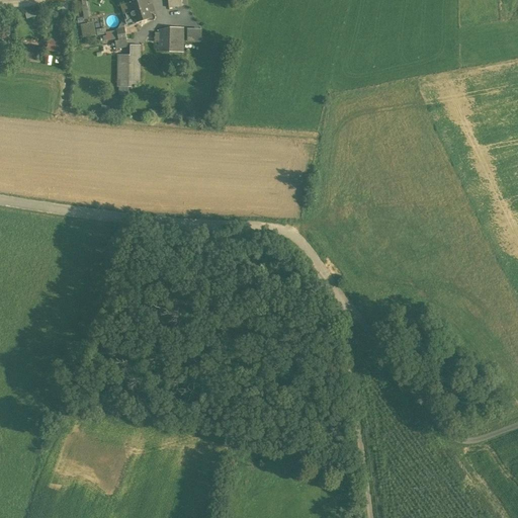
[(139,0),(131,3),(137,22),(154,17),(152,12),(155,11),(152,3),(149,4),(148,0),(139,0)]
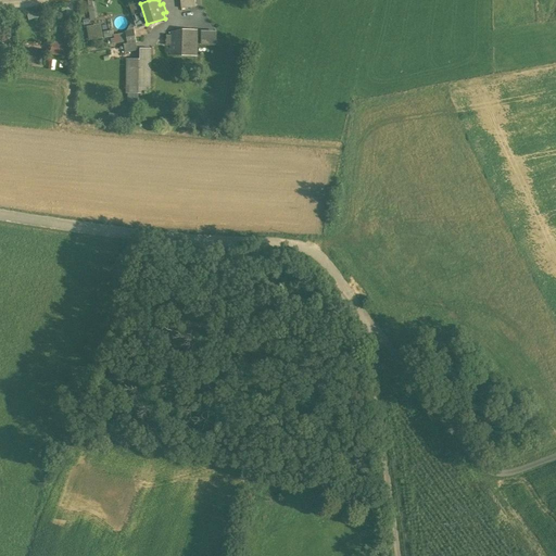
[(140,26),(147,24),(140,3),(134,5),(140,26)]
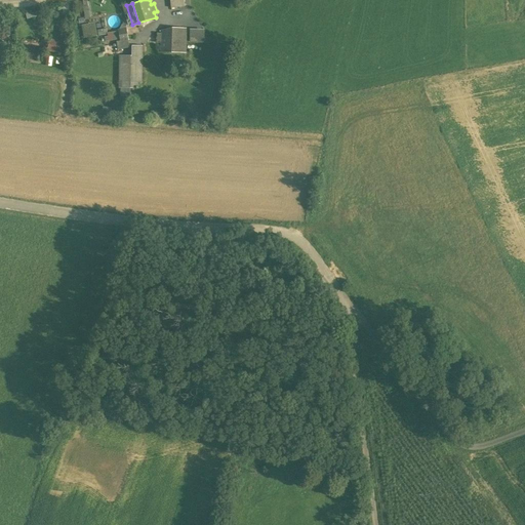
[(119,30),(121,40),(129,39),(127,28),(119,30)]
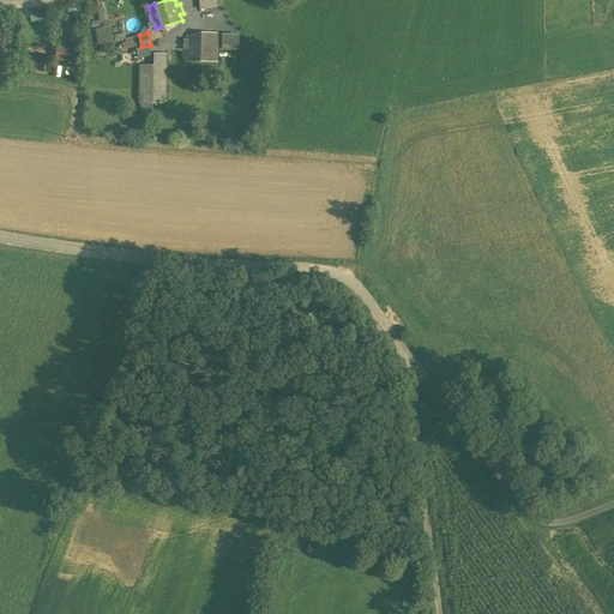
[(241,48),(241,34),(224,32),(224,48),(241,48)]
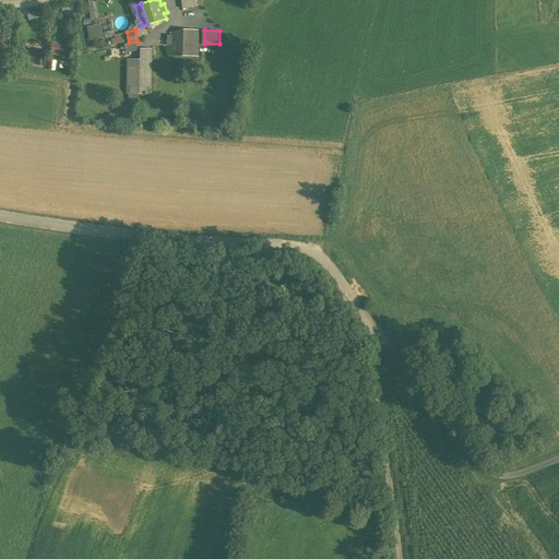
[(173,33),(173,55),(182,56),(183,33),(173,33)]
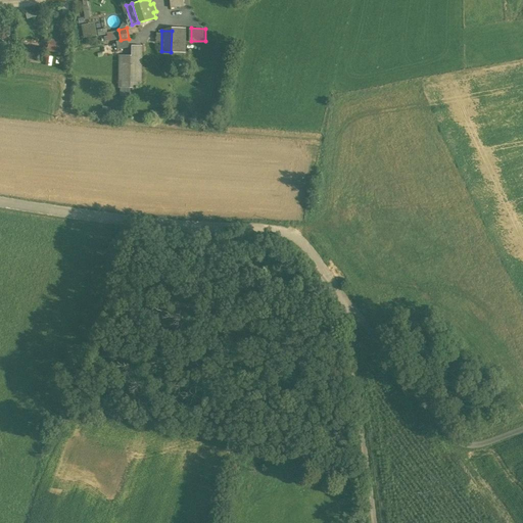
[(89,38),(76,39),(78,50),(91,48),(89,38)]
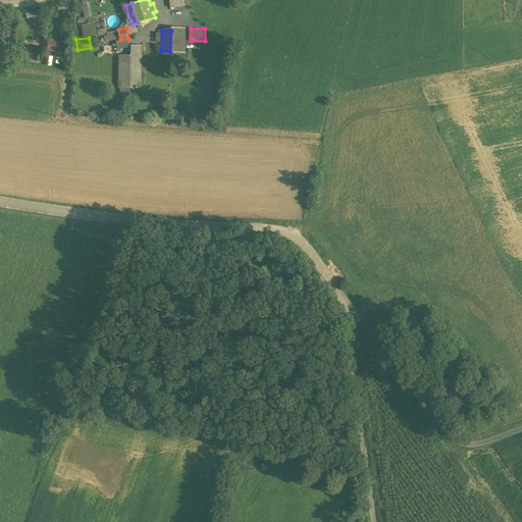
[(116,41),(118,48),(129,46),(128,39),(120,40),(116,41)]
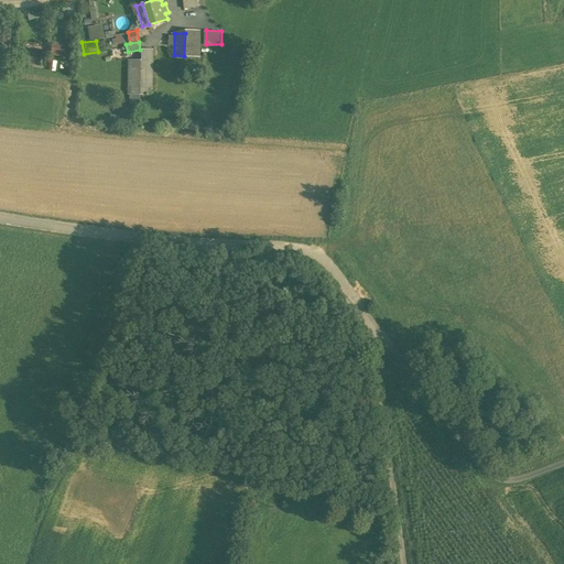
[(53,54),(63,55),(64,45),(53,45),(53,54)]
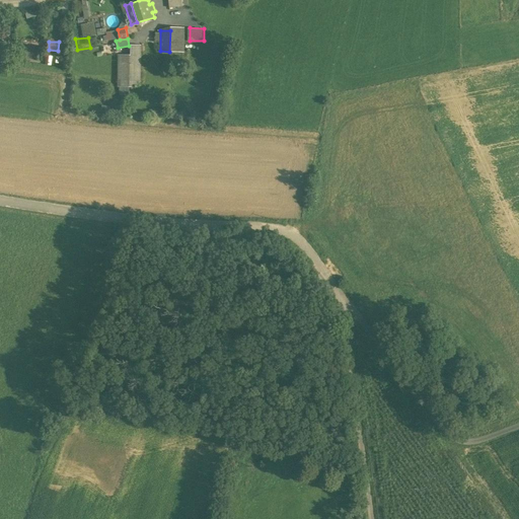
[(131,55),(141,55),(141,45),(131,45),(131,55)]
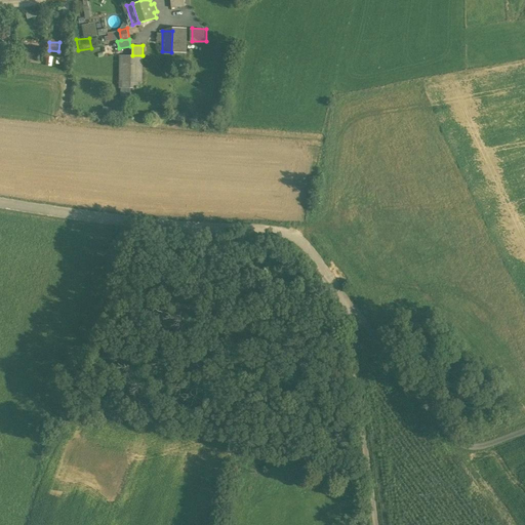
[(120,55),(120,81),(122,82),(138,82),(143,82),(143,55),(132,55),(120,55)]
